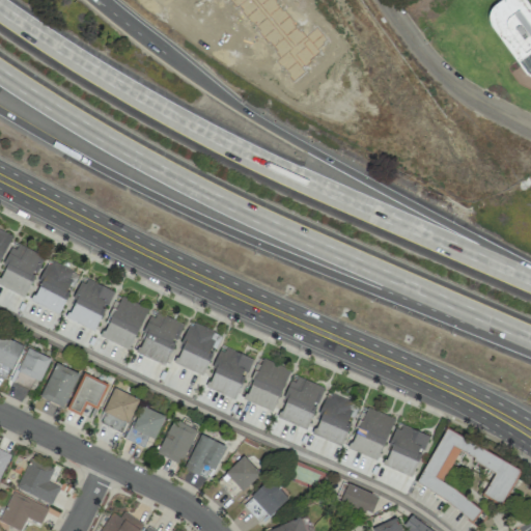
[(275,0),(276,1),(275,3),(282,10),(283,9),(294,22),(292,24),(299,31),(300,30),(305,36),(315,27),(326,40),(323,44),(324,45),(316,50),(318,53),(309,60),(310,62),(305,67),(303,65),(301,67),(304,72),(292,82),(287,76),(288,75),(282,66),(280,68),(274,62),(279,58),(274,53),(276,51),(269,43),(268,45),(256,32),(258,31),(227,0),(226,0),(224,2),(222,0),(275,0)]
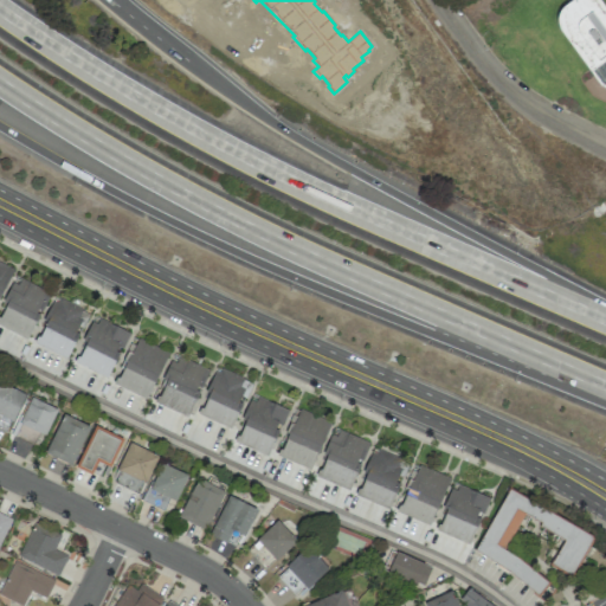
[(605,10),(600,0),(572,0),(563,6),(558,20),(597,88),(605,91),(605,10)]
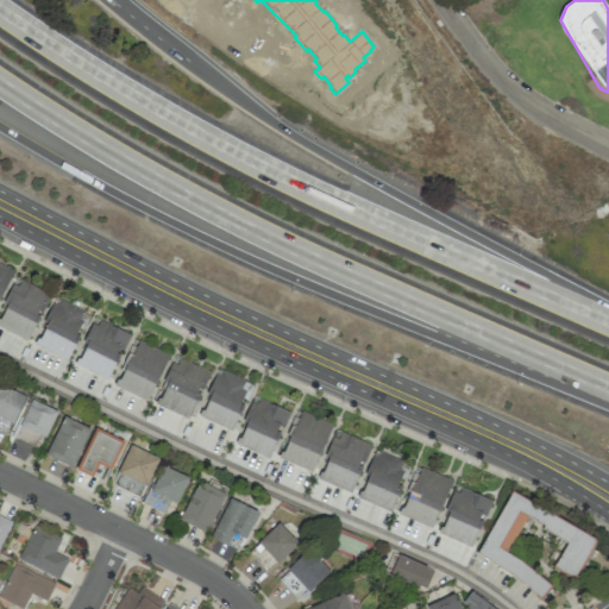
[(49,295),(16,280),(0,313),(0,327),(29,340),(49,295)]
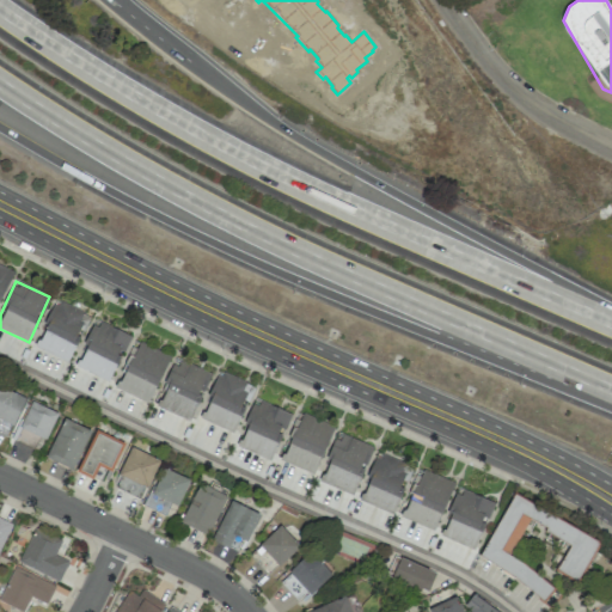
[(36,347),(68,361),(80,337),(90,316),(56,300),(36,347)]
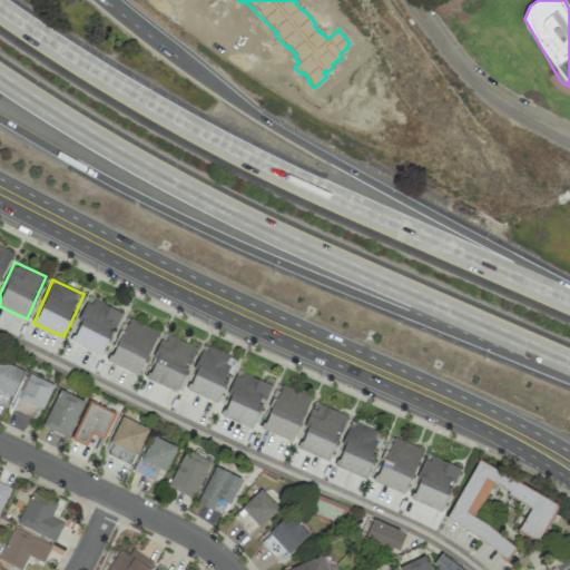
[(121,313),(90,298),(70,342),(101,356),(121,313)]
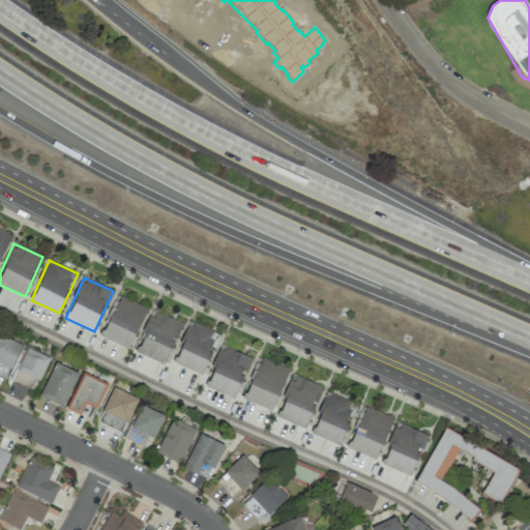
[(0,301),(0,305),(47,327),(50,321),(46,319),(50,310),(25,298),(25,297),(6,289),(0,301)]
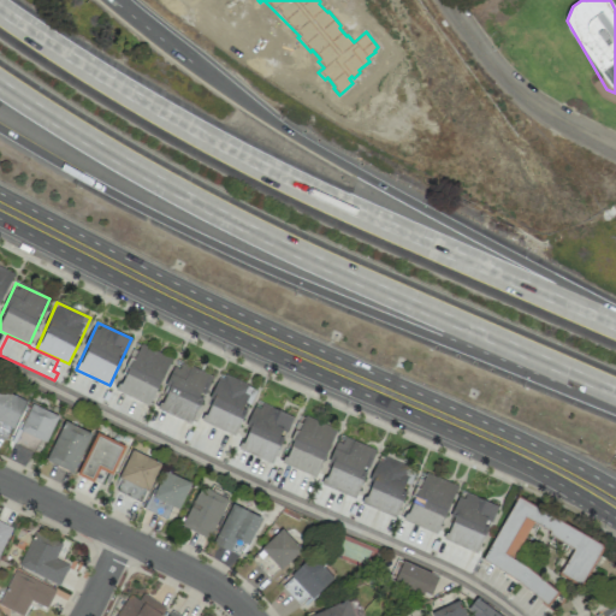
[(117,391),(147,407),(172,360),(141,344),(117,391)]
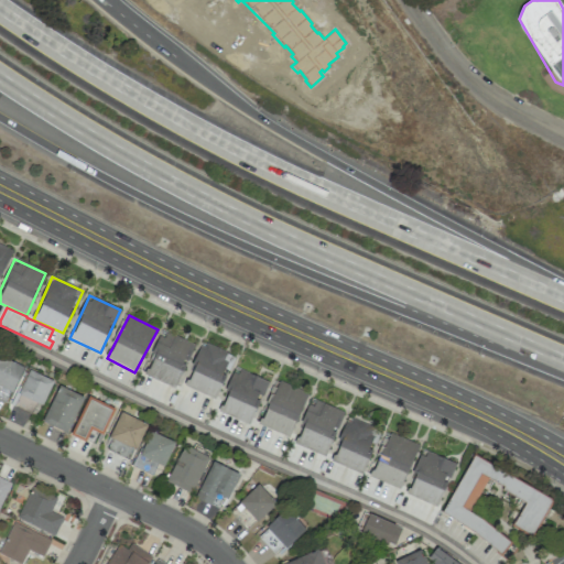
[(193,344),(162,331),(143,377),(174,390),(193,344)]
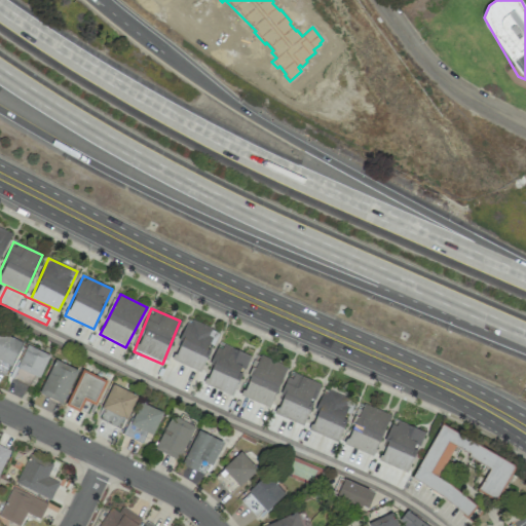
[(200,371),(216,331),(188,320),(173,361),(200,371)]
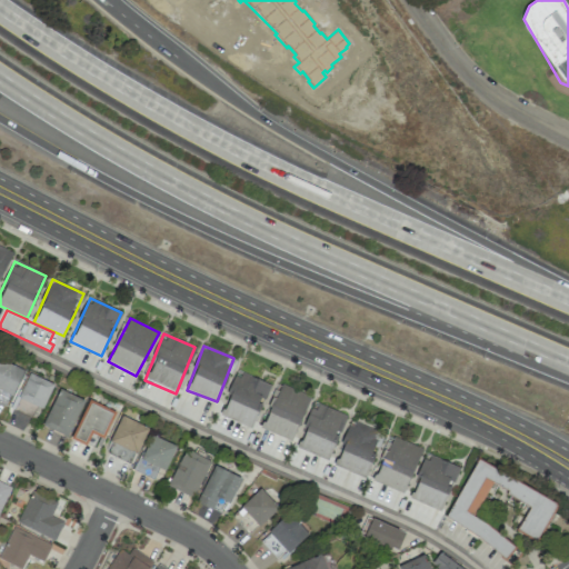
[(0,402),(8,406),(22,370),(0,360),(0,402)]
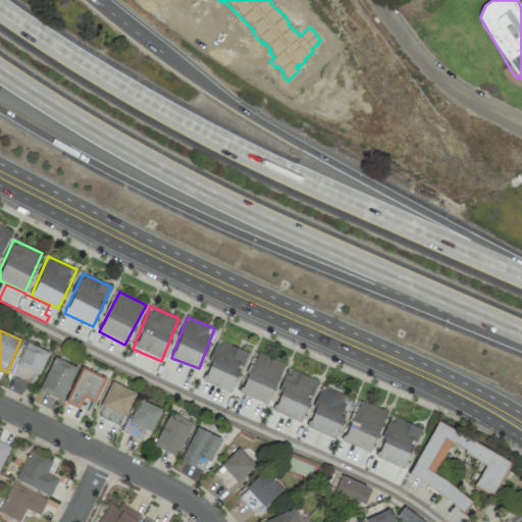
[(247,352),(217,341),(202,381),(231,393),(247,352)]
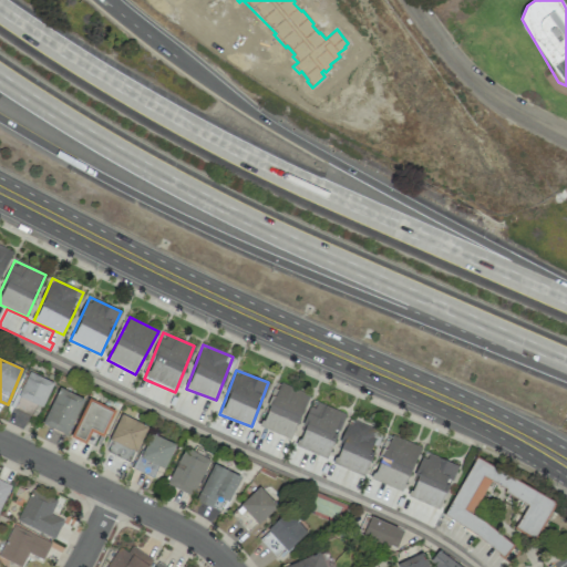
[(42,408),(53,383),(29,372),(12,406),(31,416),(37,405),(42,408)]
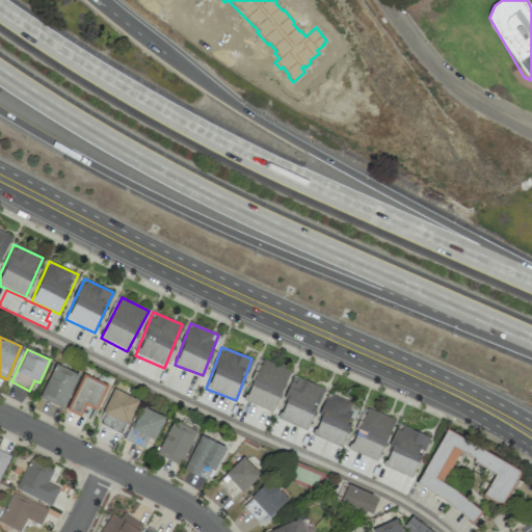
[(275,411),(288,368),(259,360),(246,403),(275,411)]
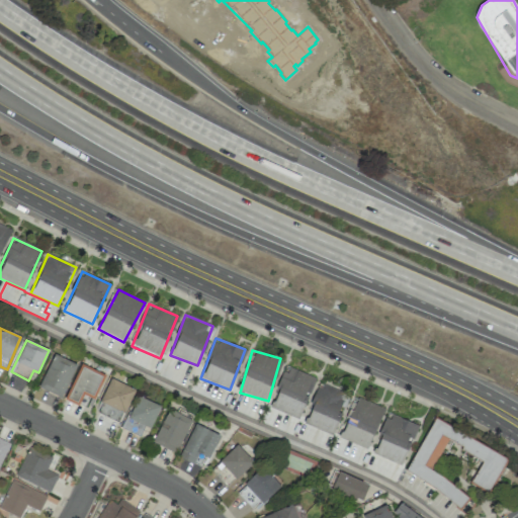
[(77,364),(54,354),(38,389),(62,399),(77,364)]
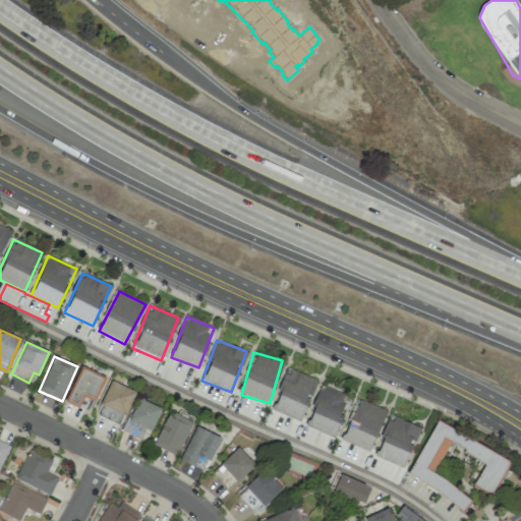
[(83,398),(95,402),(105,377),(81,366),(65,403),(79,408),(83,398)]
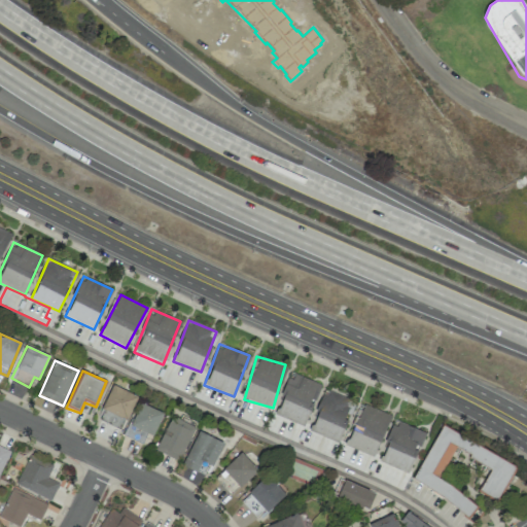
[(321,385),(290,373),(275,415),(304,426),(321,385)]
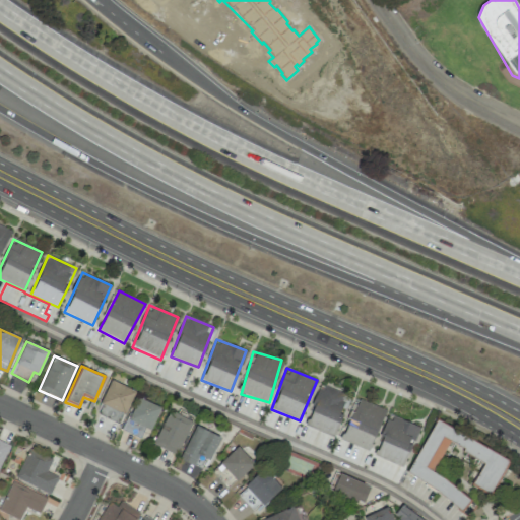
[(136,391),(111,381),(100,407),(102,408),(100,413),(111,418),(114,411),(125,416),(136,391)]
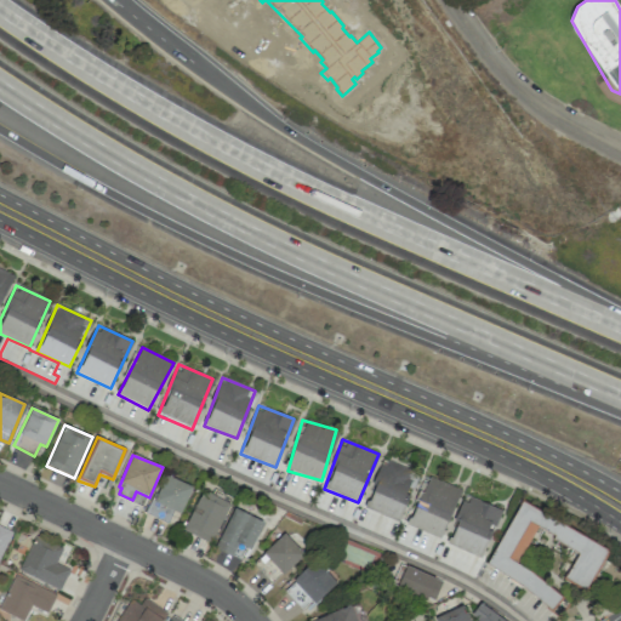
[(399,520),(414,469),(382,460),(368,511),(399,520)]
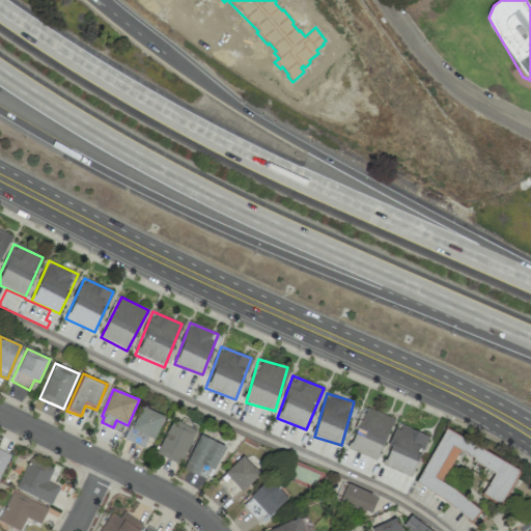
[(127,439),(143,446),(147,438),(154,441),(164,416),(140,406),(127,439)]
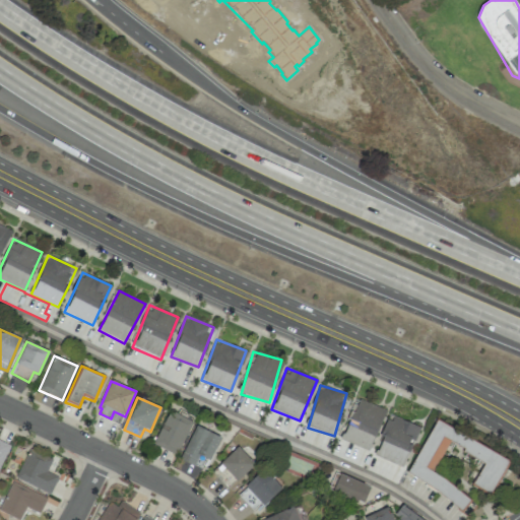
[(385,409),(358,399),(342,441),(370,451),(385,409)]
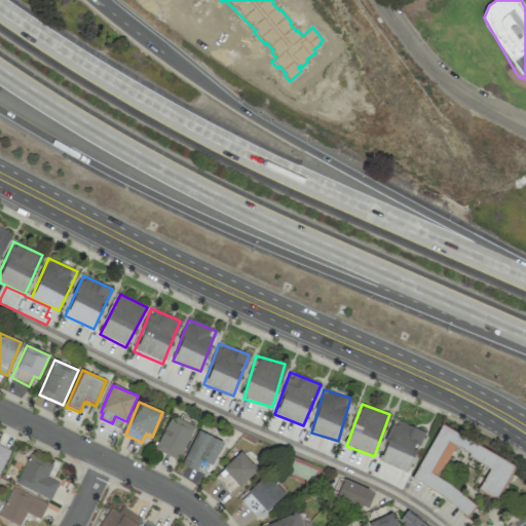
[(194,426),(171,415),(155,450),(179,460),(194,426)]
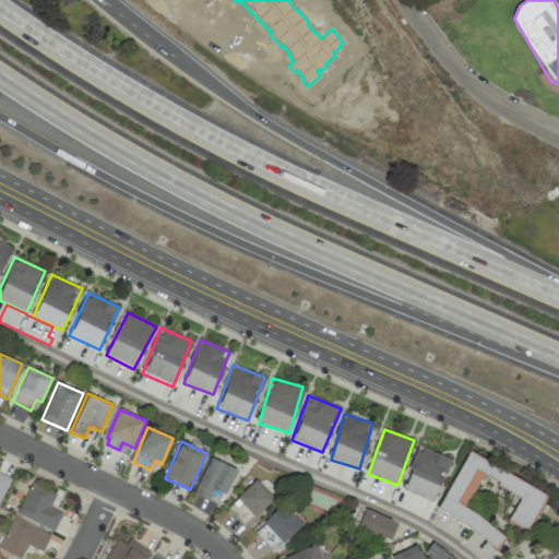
[(451,459),(419,447),(403,490),(433,502),(451,459)]
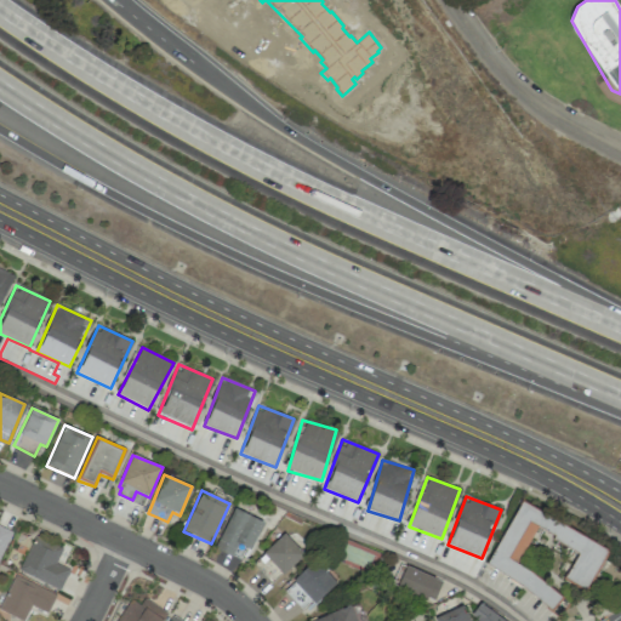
[(486,570),(557,604),(564,591),(516,569),(535,530),(579,551),(564,580),(587,590),(608,547),(518,503),(486,570)]
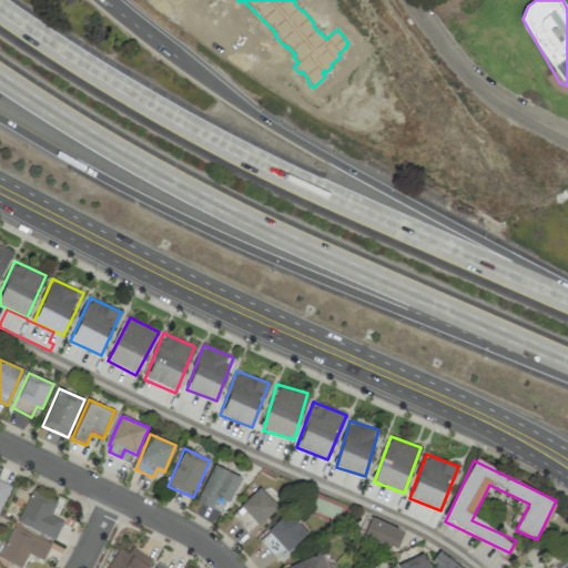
[(213,508),(216,498),(231,503),(241,476),(212,465),(198,503),(213,508)]
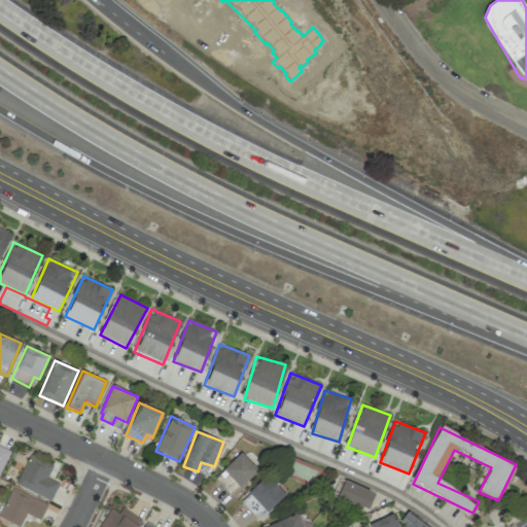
[(240,488),(257,470),(241,453),(222,469),(240,488)]
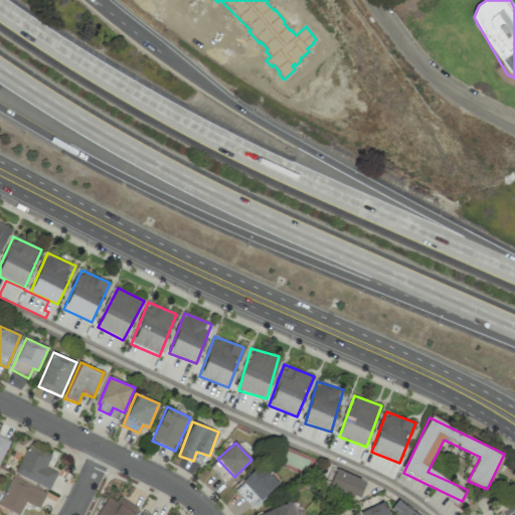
[(57,472),(46,468),(51,455),(28,445),(15,474),(50,489),(57,472)]
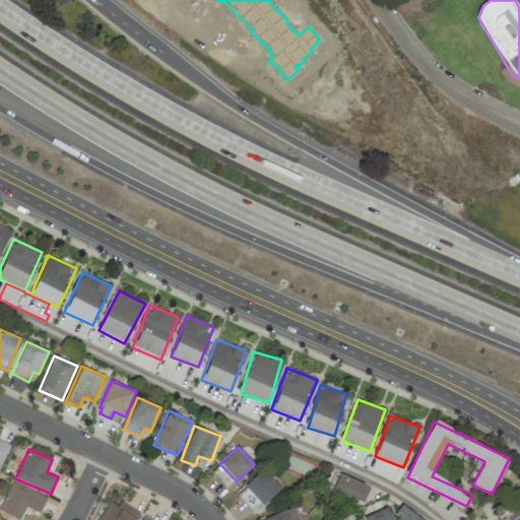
[(255,513),(281,489),(264,469),(238,494),(255,513)]
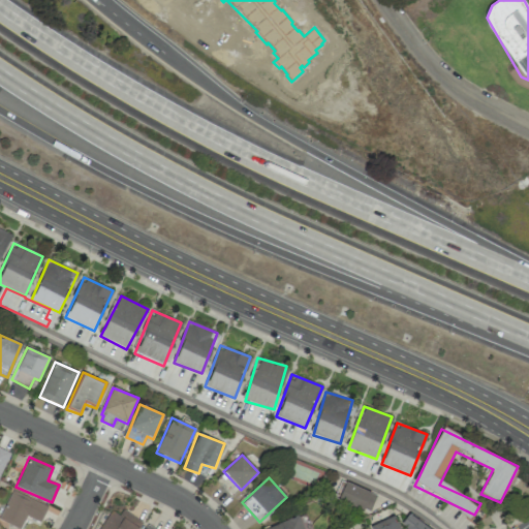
[(376,495),(346,481),(338,499),(368,512),(376,495)]
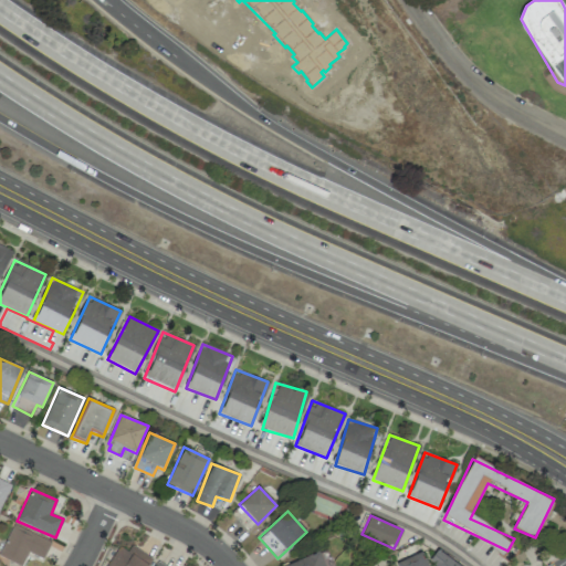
[(43,559),(51,542),(13,524),(0,553),(0,555),(21,565),(28,552),(43,559)]
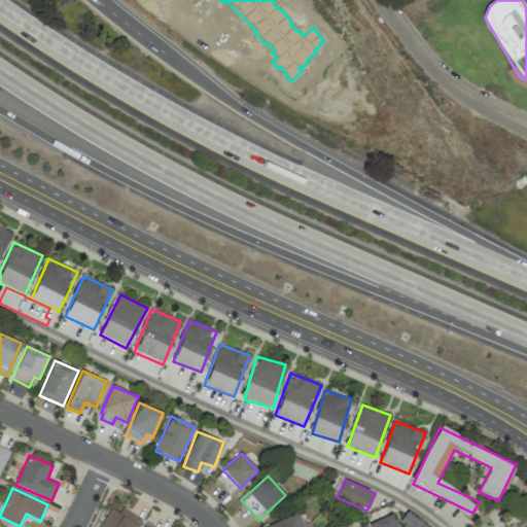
[(402,526),(428,526),(408,512),(398,524),(402,526)]
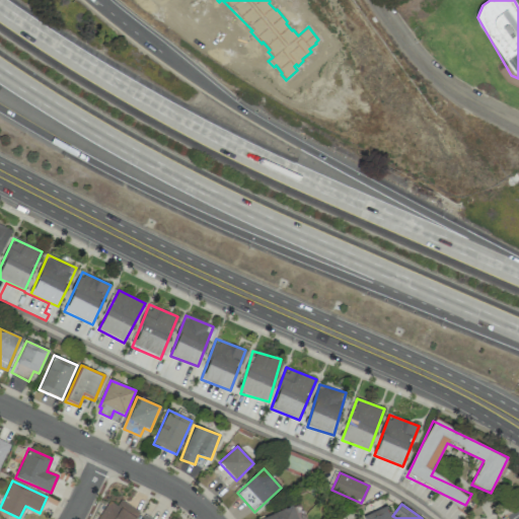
[(262,518),(298,518),(292,505),(262,518)]
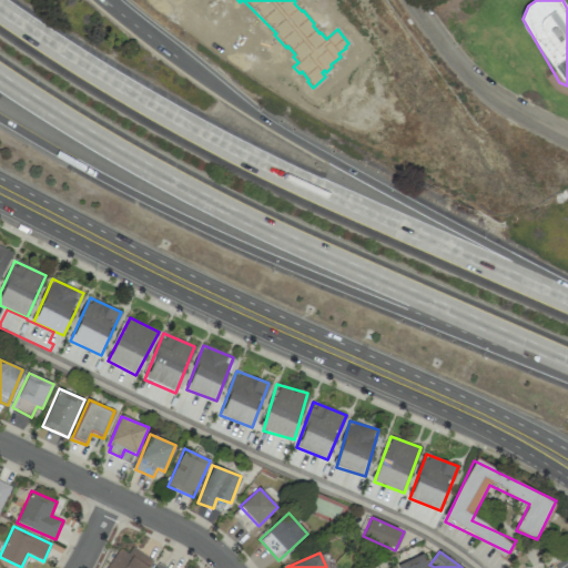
[(401,567),(430,567),(426,555),(399,563),(401,567)]
